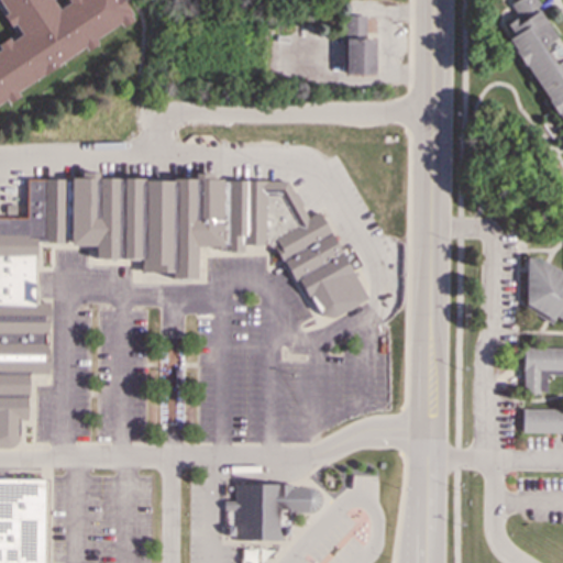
[(0,102),(6,99),(8,103),(19,97),(17,92),(84,47),(86,51),(98,43),(95,40),(119,23),(121,28),(133,20),(130,15),(132,14),(124,2),(122,0),(67,0),(69,2),(58,10),(51,0),(0,0),(0,2),(7,13),(2,15),(9,26),(13,23),(21,35),(10,42),(8,39),(0,43),(0,102)]
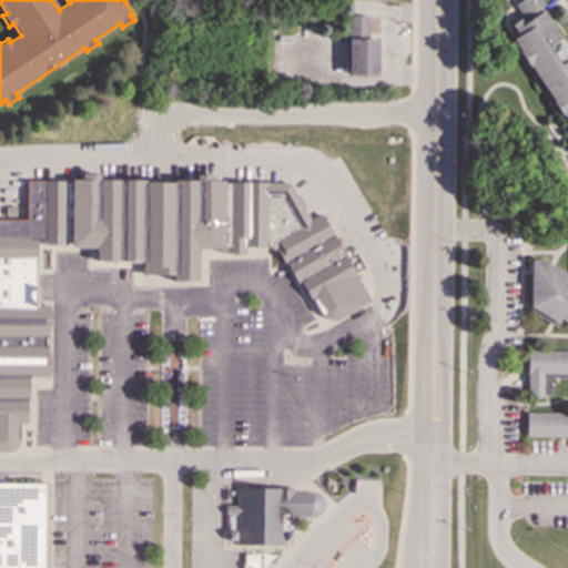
[(567,46),(544,10),(546,8),(540,0),(526,0),(514,8),(518,17),(509,22),(519,39),(515,42),(567,121),(567,277),(543,263),(533,264),(530,315),(557,332),(561,324),(567,328),(567,354),(528,354),(528,403),(544,403),(544,399),(550,399),(551,383),(567,383),(567,416),(526,416),(526,440),(567,440),(567,46)]
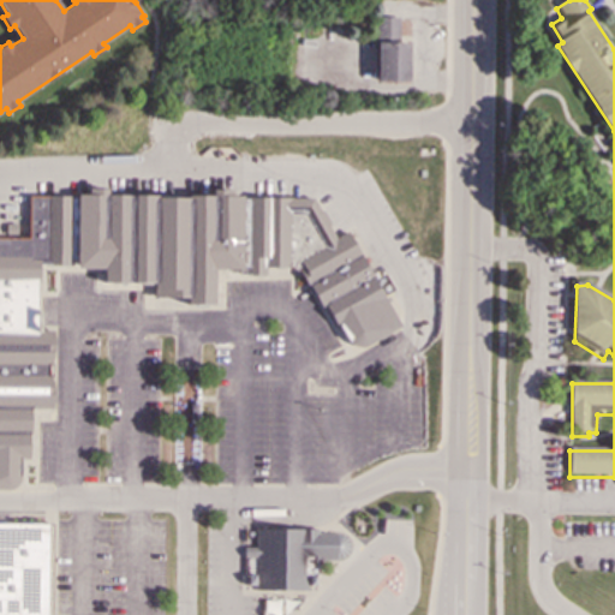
[(377,17),(376,33),(376,81),(410,82),(410,41),(399,41),(399,17),(377,17)]
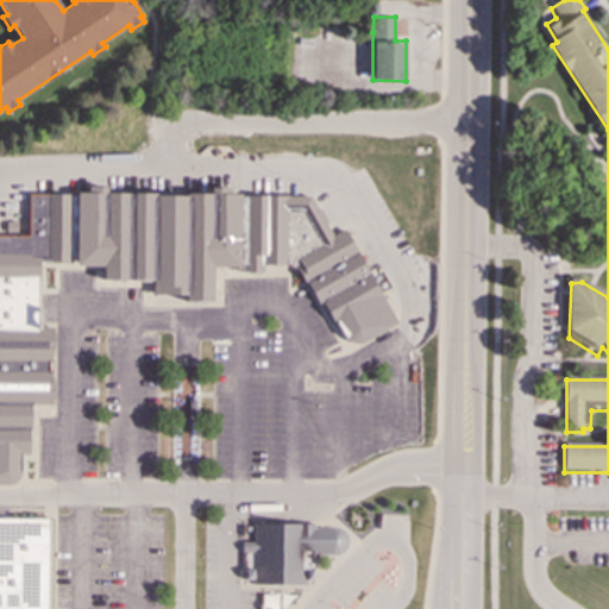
[(397,322),(383,296),(393,292),(377,263),(368,269),(344,228),(333,236),(309,195),(227,196),(227,189),(211,189),(211,194),(105,193),(105,188),(89,188),(89,194),(30,194),(30,238),(0,238),(0,489),(10,489),(16,487),(19,482),(22,477),(22,460),(31,460),(31,412),(54,412),(52,327),(39,327),(42,268),(77,268),(102,265),(102,280),(151,280),(152,295),(212,295),(213,270),(246,270),(246,276),(267,276),(263,265),(296,265),(320,303),(322,302),(347,340),(352,343),(357,344),(364,343),(397,322)]
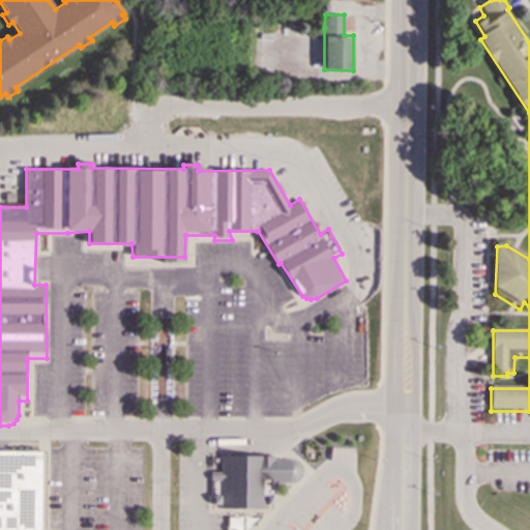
[(0,529),(0,450),(46,451),(46,529),(0,529)]
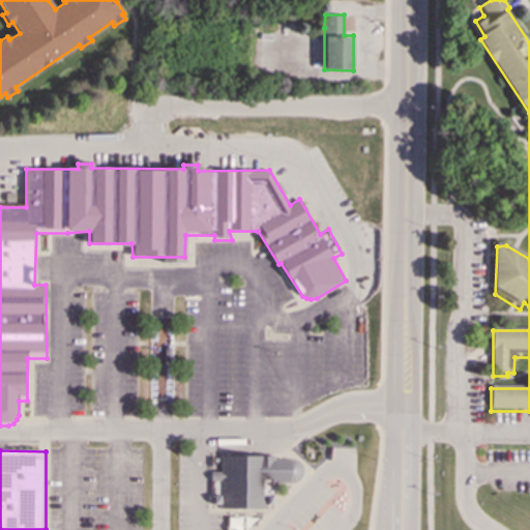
[(292,460),(274,460),(274,455),(221,455),(221,472),(211,473),(211,509),(272,509),(272,484),(291,486),(294,484),(296,483),(298,481),(301,478),(302,476),(302,473),(302,469),(301,466),(299,463),(296,461),(292,460)]
